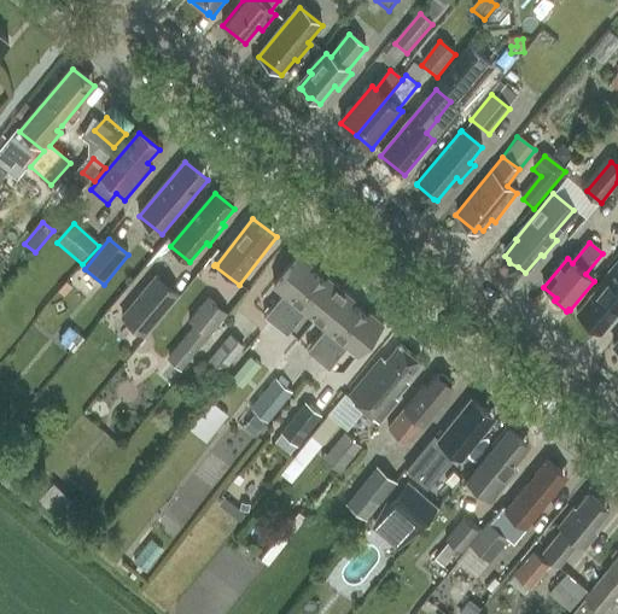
[(284,296),(266,319),(275,327),(318,276),(312,270),(314,268),(299,256),(274,287),(284,296)]
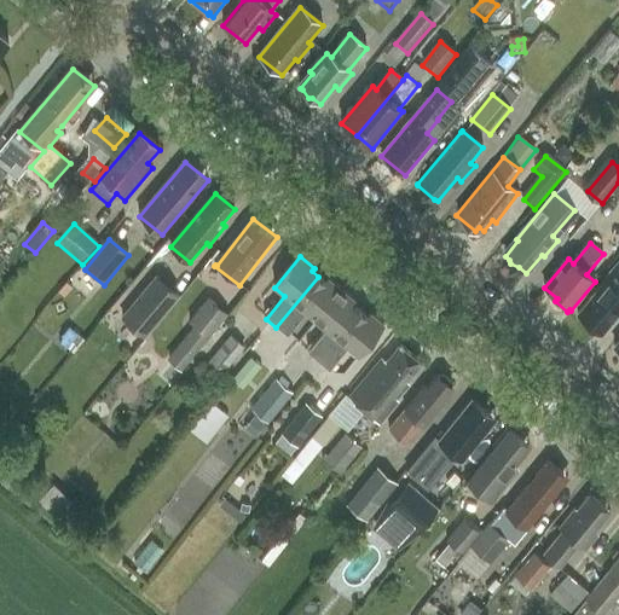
[(618,262),(605,282),(606,283),(578,317),(580,319),(582,323),(586,328),(591,328),(602,336),(618,314),(618,262)]
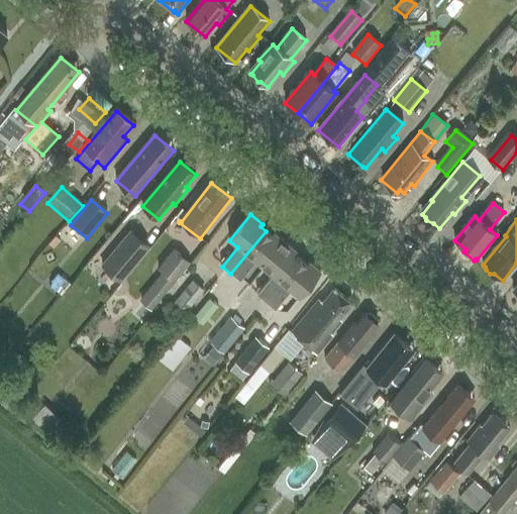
[(266,231),(230,274),(240,282),(256,263),(265,270),(286,243),(274,233),(272,236),(266,231)]
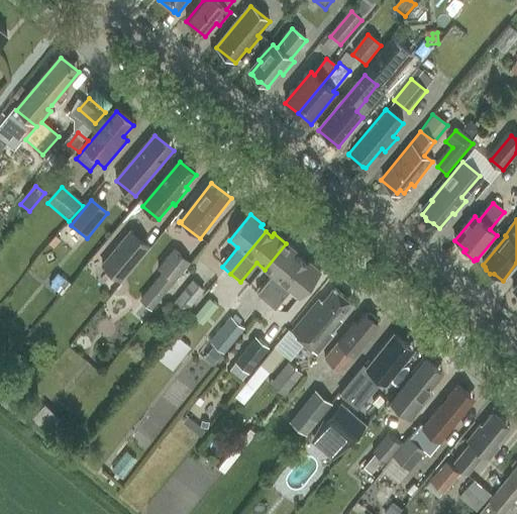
[(130,234),(103,269),(122,284),(149,249),(130,234)]
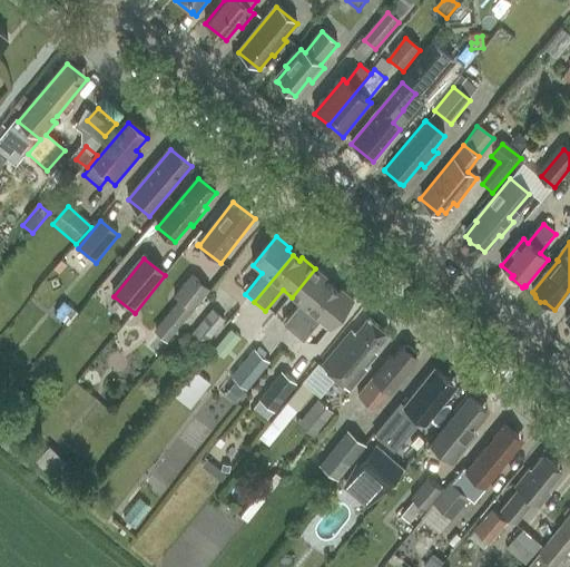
[(60,275),(67,269),(62,264),(56,272),(60,275)]
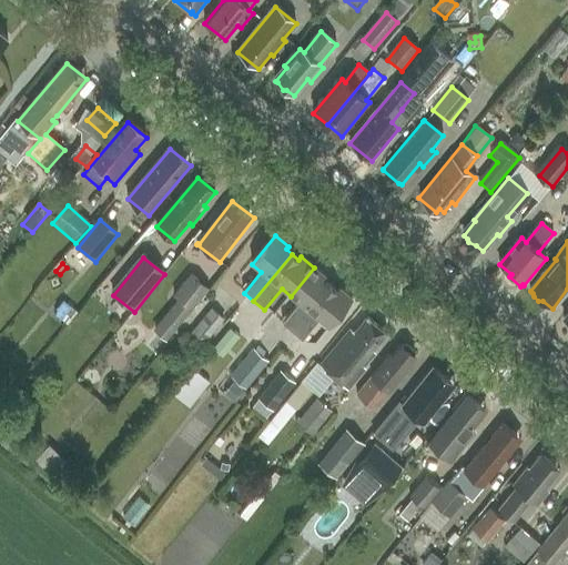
[(300,304),(282,325),(292,333),(331,286),(324,281),(326,279),(314,268),(291,296),(300,304)]
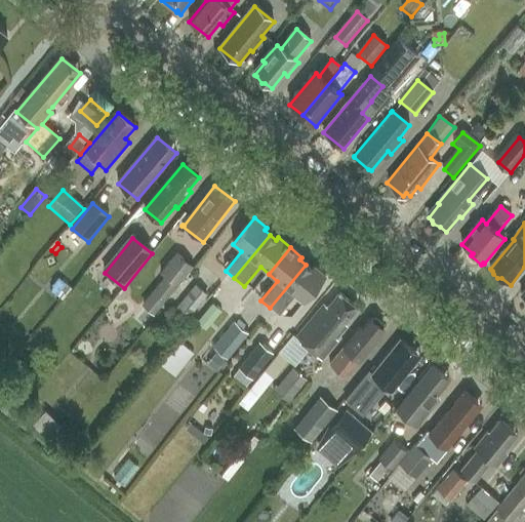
[(161,276),(166,280),(176,288),(193,269),(177,255),(161,276)]
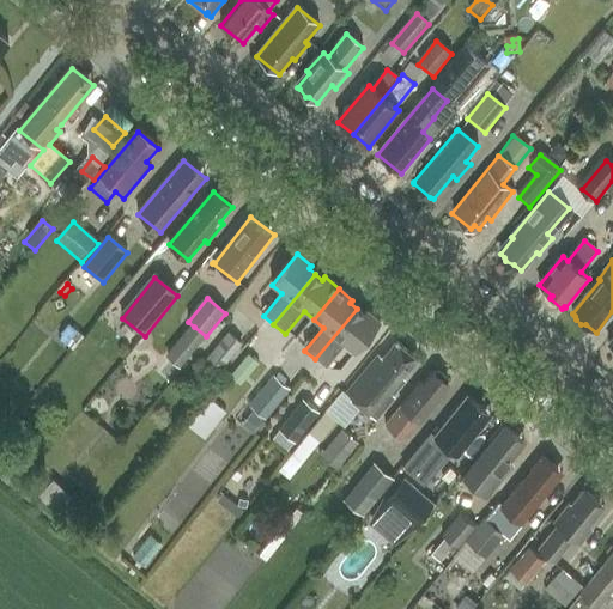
[(357,309),(315,359),(327,369),(345,346),(356,354),(381,323),(366,311),(364,315),(357,309)]
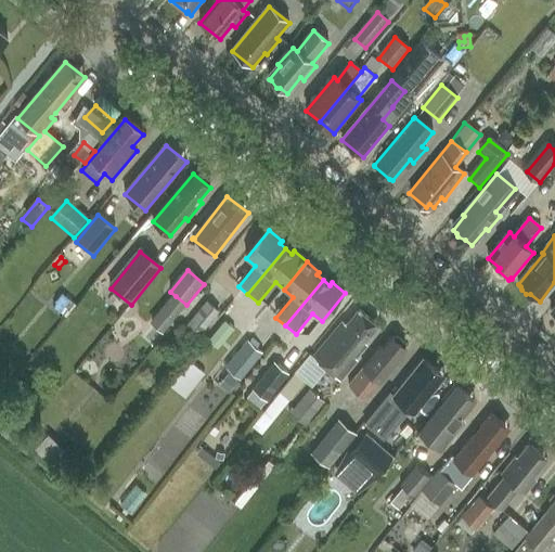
[(160,335),(186,305),(176,296),(151,326),(160,335)]
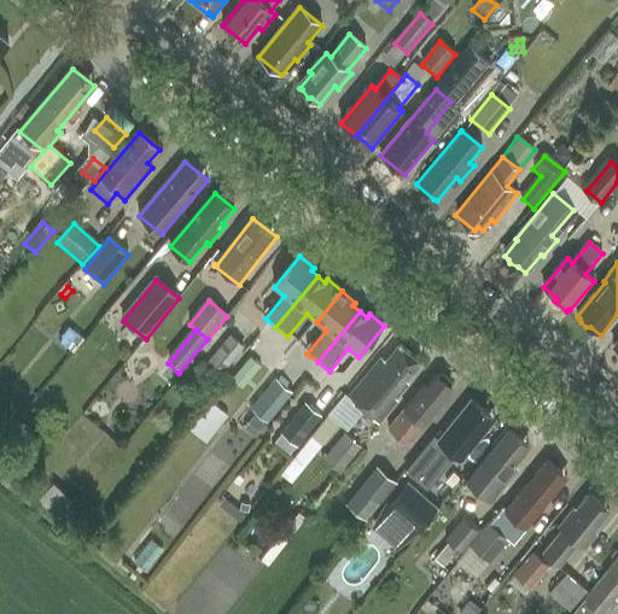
[(231,340),(209,367),(223,379),(245,352),(231,340)]
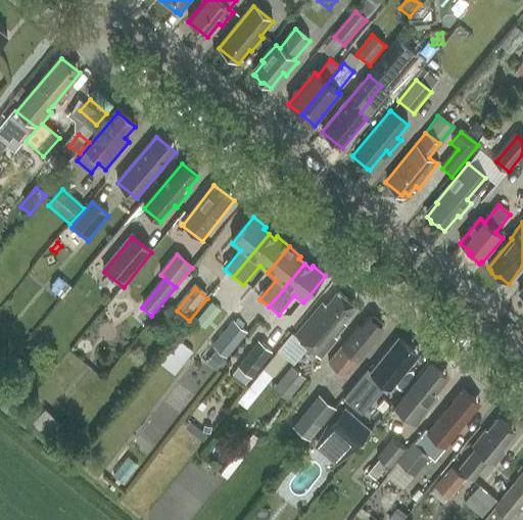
[(344,324),(357,309),(338,294),(326,310),(324,308),(314,320),(312,319),(295,339),(321,360),(337,340),(335,338),(345,326),(344,324)]
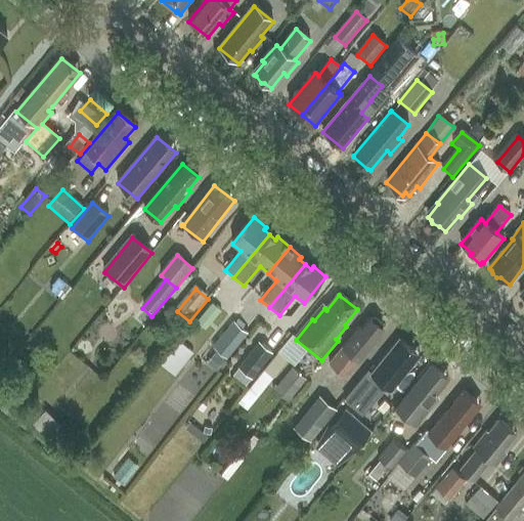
[(207,332),(221,313),(213,306),(198,324),(207,332)]
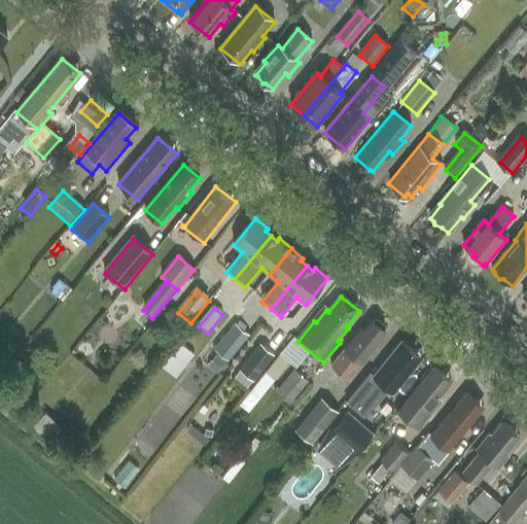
[(372,350),(385,333),(384,332),(384,328),(377,322),(374,323),(372,322),(363,332),(362,330),(331,369),(347,382),(373,351),(372,350)]
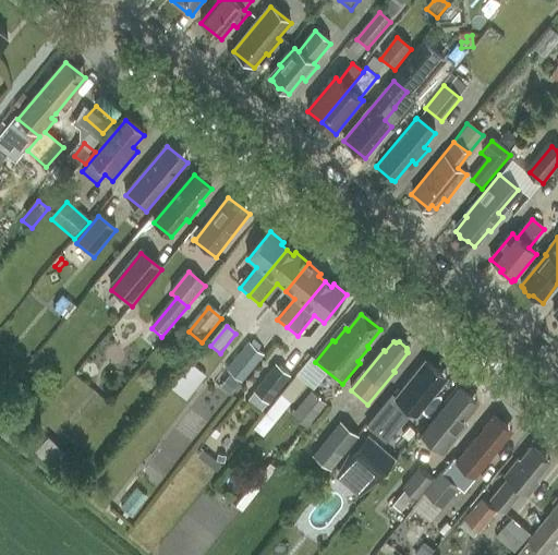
[(247,346),(227,372),(241,384),(262,357),(247,346)]
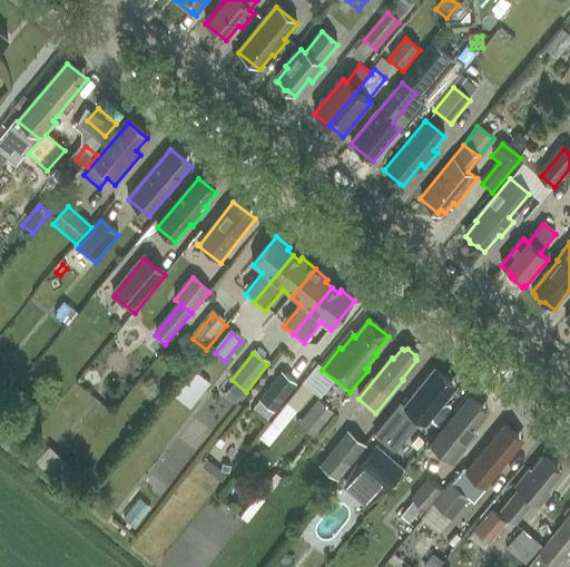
[(183,396),(199,408),(218,381),(202,369),(183,396)]
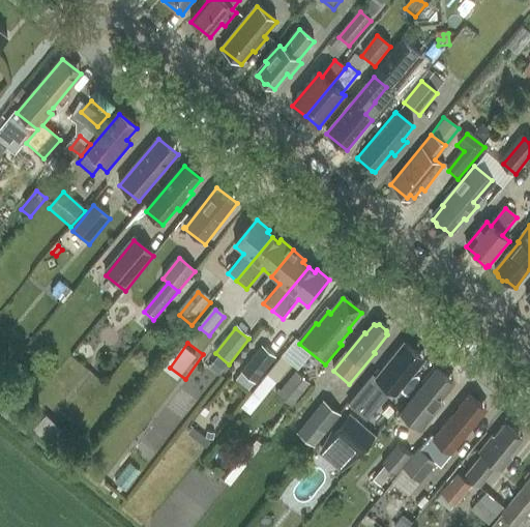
[(395,397),(424,361),(404,345),(376,380),(395,397)]
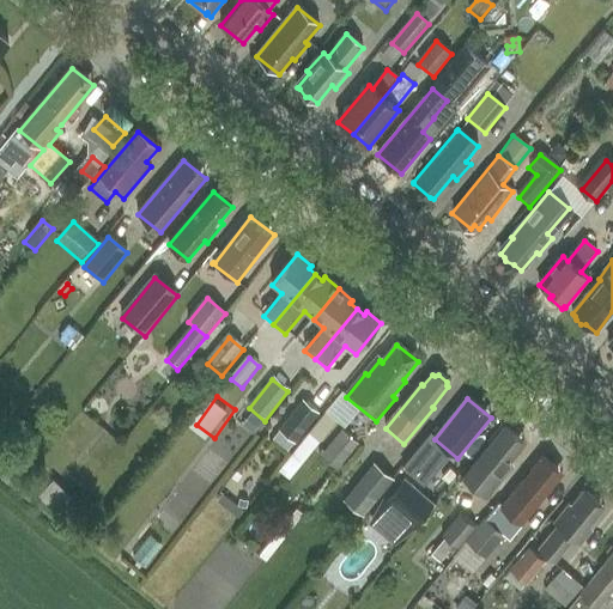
[(303,402),(279,432),(295,445),(319,414),(303,402)]
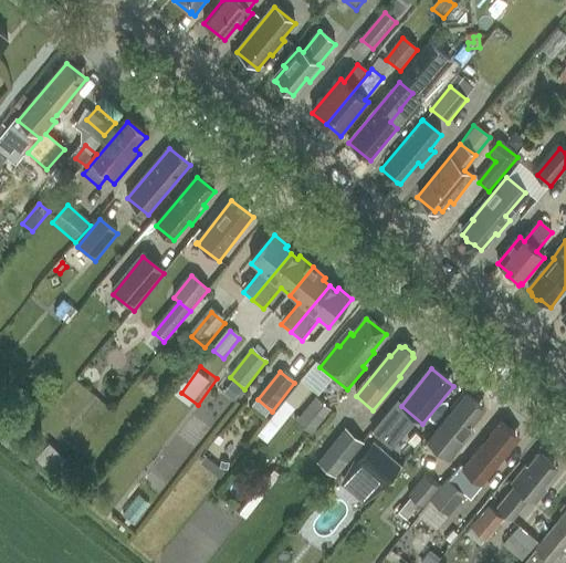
[(295,410),(312,391),(301,382),(285,402),(295,410)]
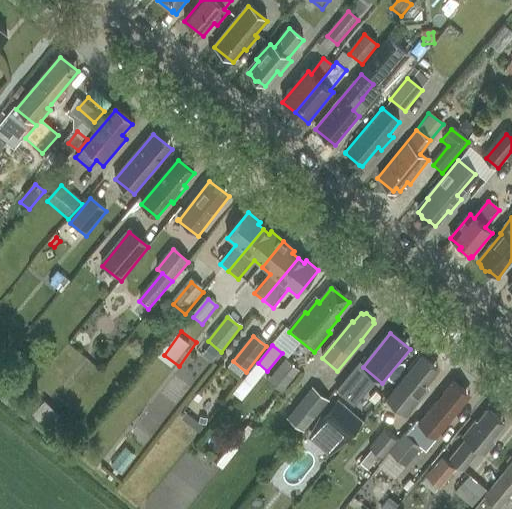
[(211,364),(219,355),(213,350),(205,359),(211,364)]
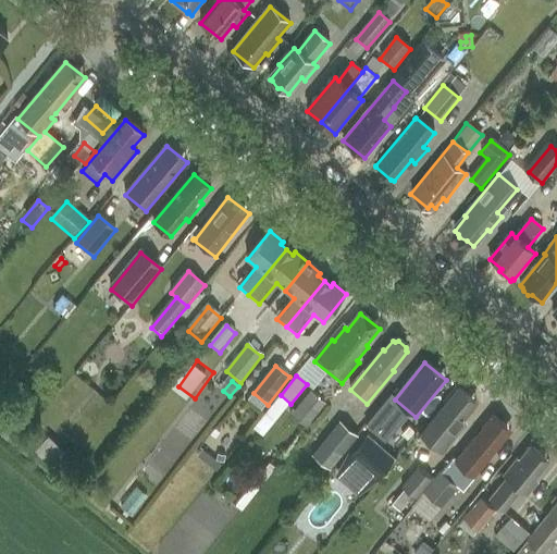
[(463,421),(477,404),(458,390),(420,438),(442,455),(465,426),(463,421)]
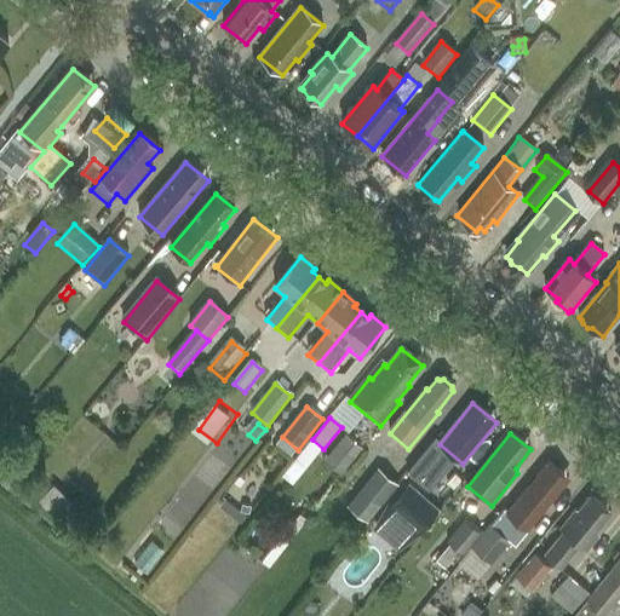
[(326,464),(342,477),(362,452),(346,438),(326,464)]
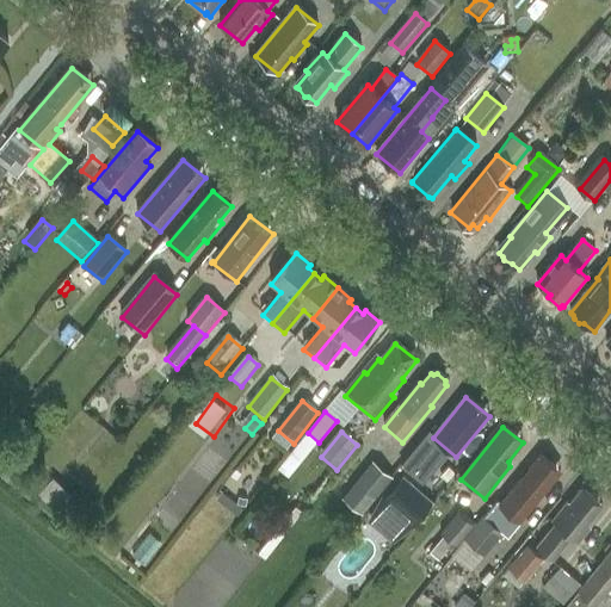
[(471,573),(483,559),(485,561),(504,537),(495,528),(507,514),(519,525),(561,474),(541,457),(499,507),(497,505),(485,519),(483,518),(464,543),(452,557),(471,573)]
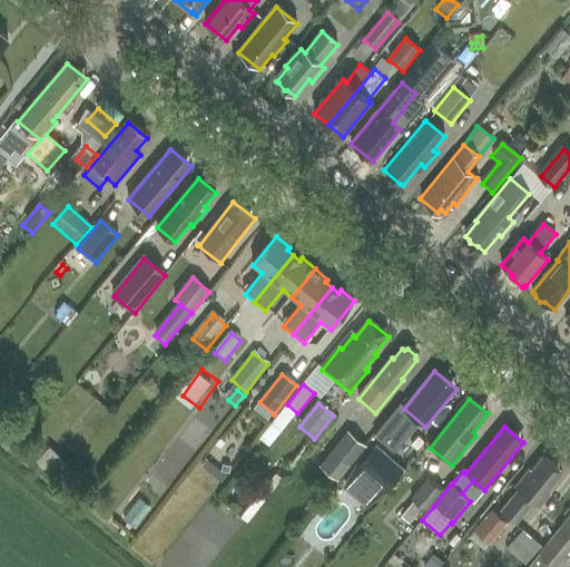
[(345,432),(318,465),(337,480),(364,447),(345,432)]
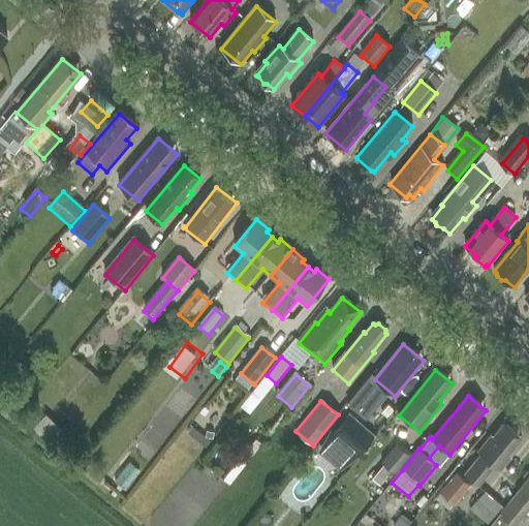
[(348,416),(332,436),(355,456),(372,436),(348,416)]
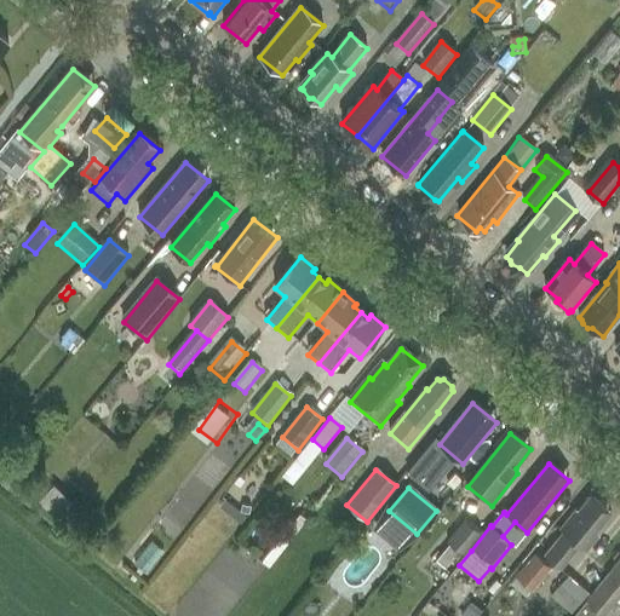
[(596,534),(610,514),(590,498),(579,513),(577,511),(560,531),(564,535),(545,558),(561,571),(580,547),(586,552),(600,536),(596,534)]
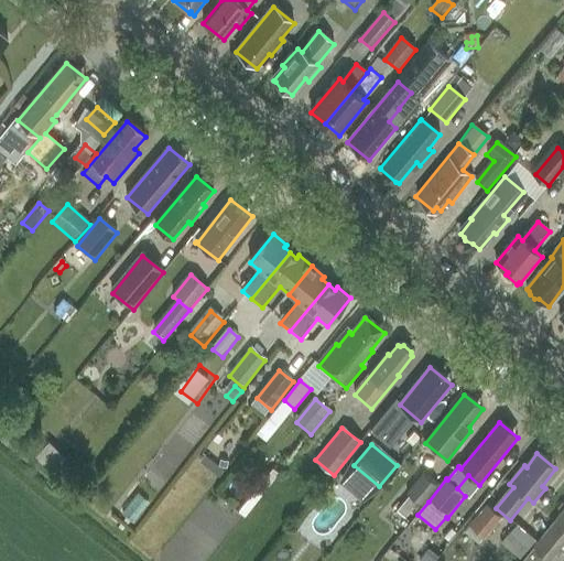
[(408,496),(421,508),(437,488),(423,476),(408,496)]
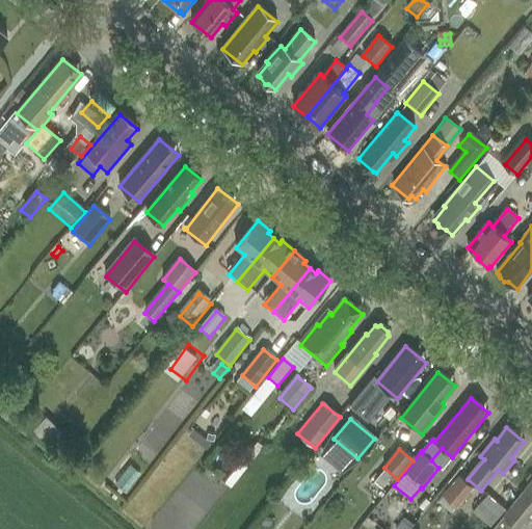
[(443,500),(457,511),(473,492),(458,480),(443,500)]
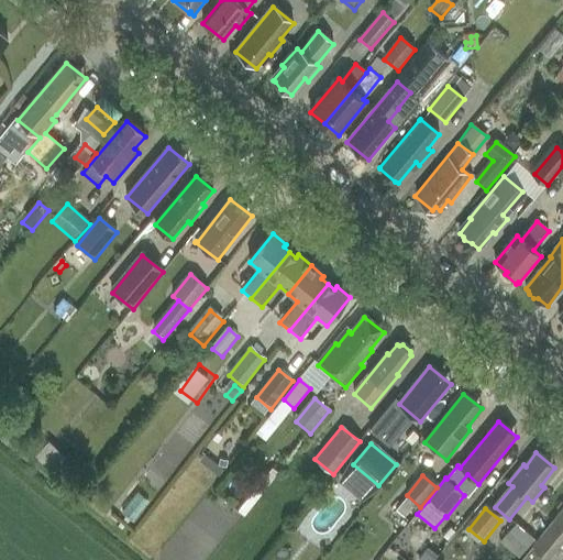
[(562,509),(558,518),(523,559),(550,559),(562,544),(562,509)]
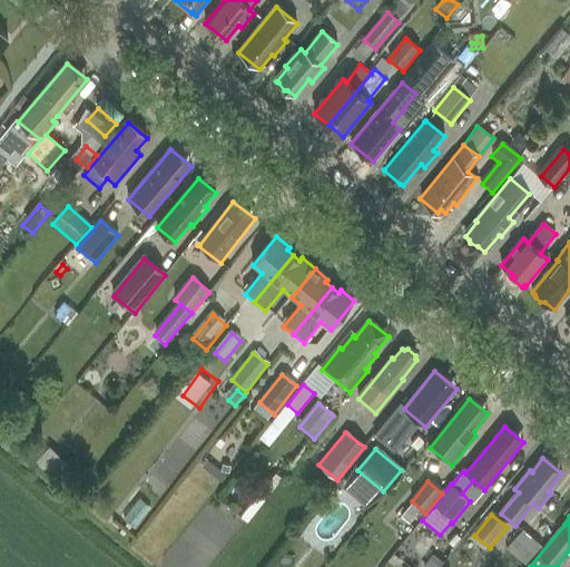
[(505,553),(522,566),(527,566),(541,550),(521,534),(505,553)]
